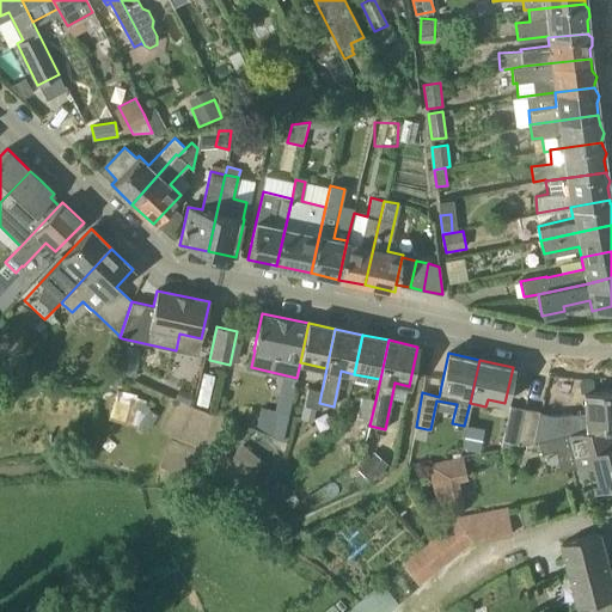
[(189,403),(194,393),(179,387),(175,397),(189,403)]
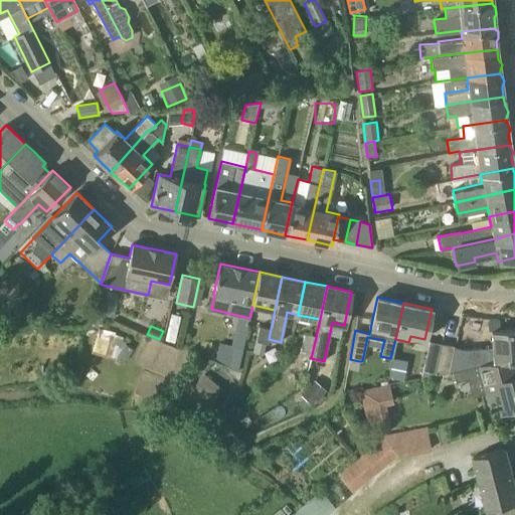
[(259,326),(255,340),(264,342),(268,343),(269,339),(271,329),(259,326)]
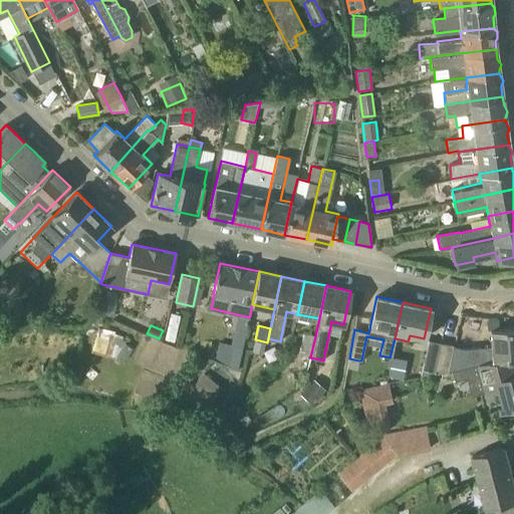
[(486,361),(513,358),(513,328),(491,330),(492,346),(464,348),(453,346),(453,345),(441,343),(439,348),(433,372),(434,372),(434,373),(448,370),(486,361)]
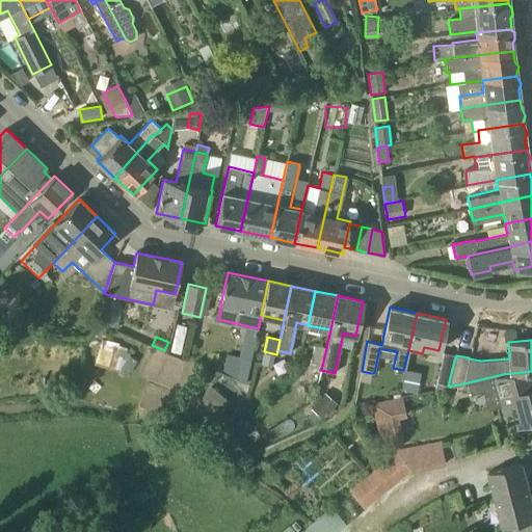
[(321,370),(326,348),(313,344),(308,367),(321,370)]
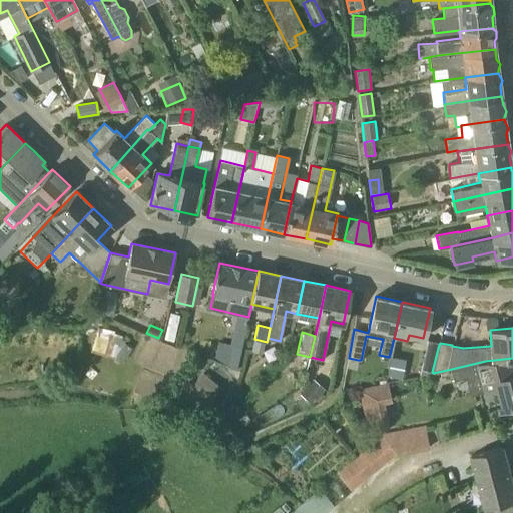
[(218,341),(213,360),(219,363),(237,372),(244,337),(232,334),(230,344),(218,341)]
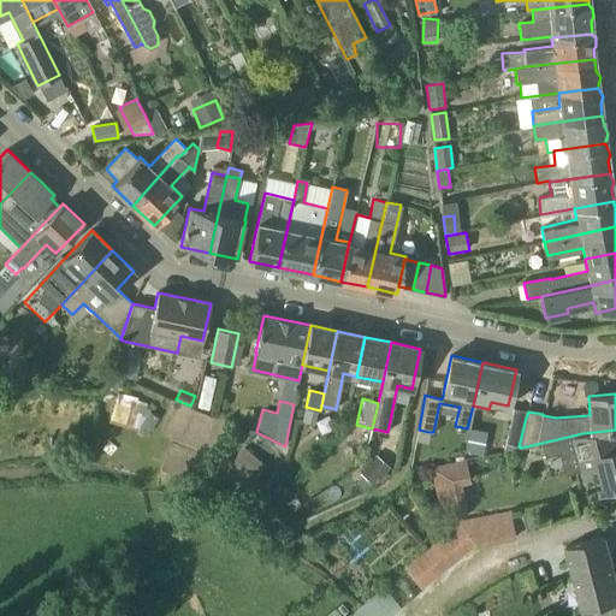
[(519,446),(526,418),(513,414),(504,450),(519,446)]
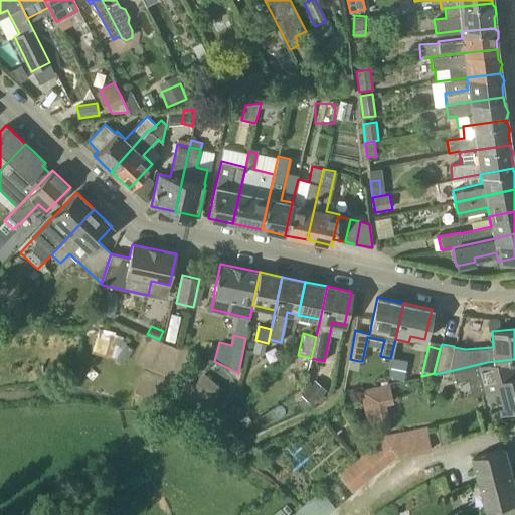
[(480,374),(486,392),(498,389),(504,410),(514,407),(514,359),(487,362),(449,371),(453,371),(455,381),(467,378),(480,374)]
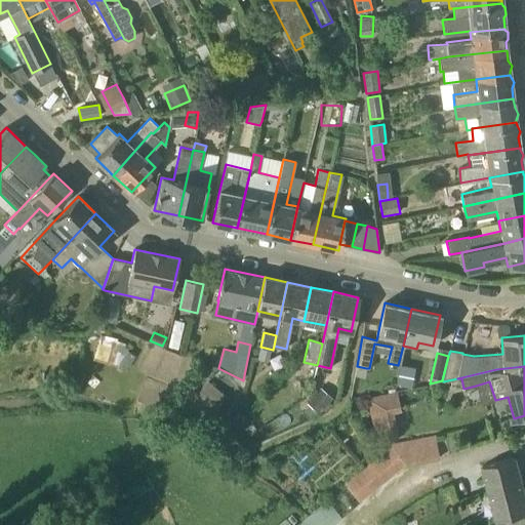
[(199,393),(219,408),(227,398),(207,381),(199,393)]
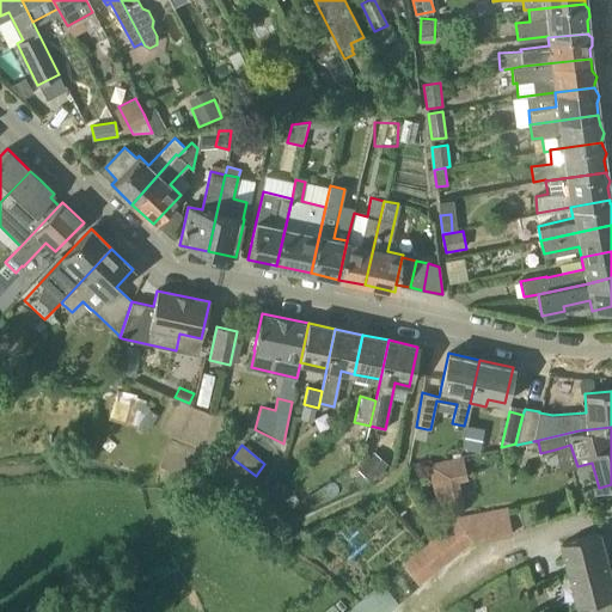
[(248,487),(256,476),(232,458),(224,470),(248,487)]
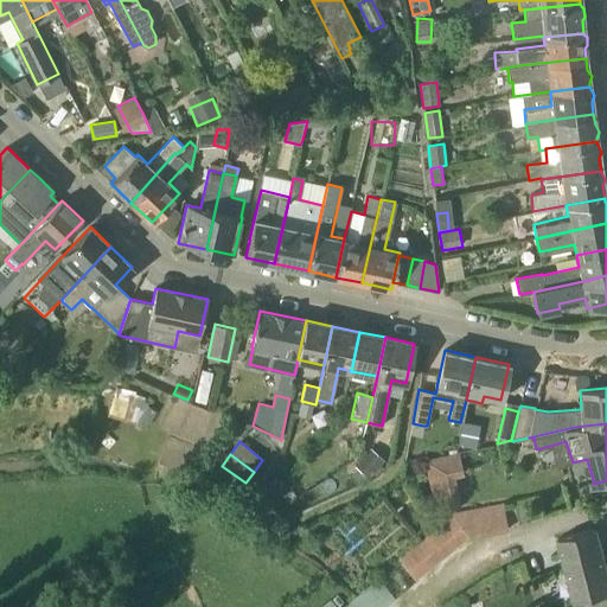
[(455,477),(464,474),(459,454),(426,462),(435,502),(460,497),(455,477)]
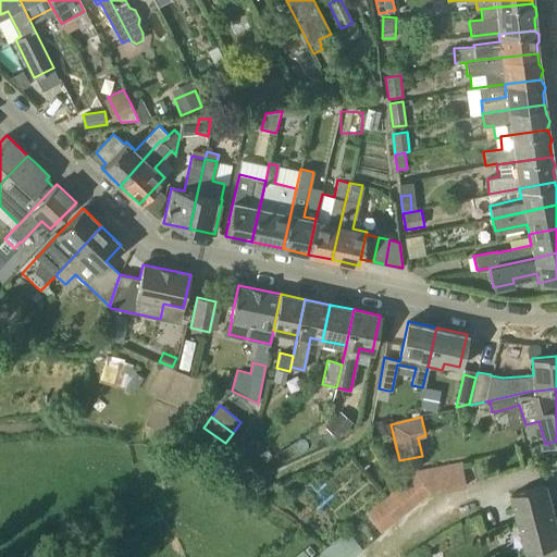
[(218,454),(225,443),(203,428),(197,435),(218,454)]
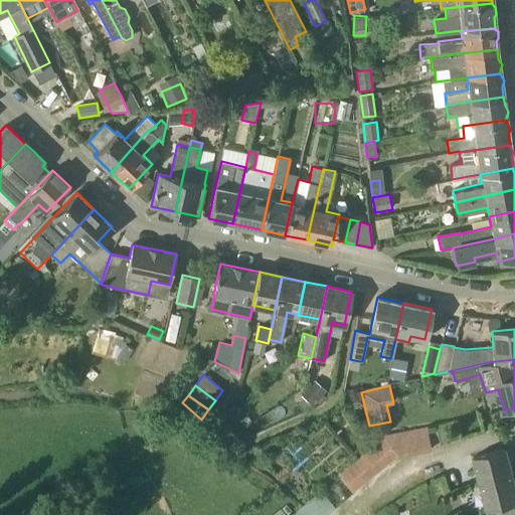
[(352,491),(393,458),(430,450),(424,427),(384,438),(339,474),(352,491)]
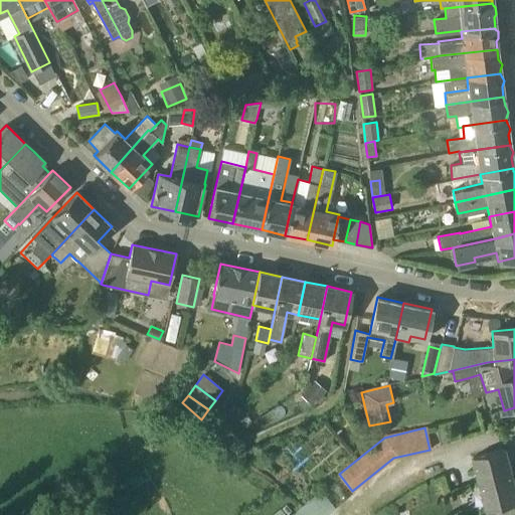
[(488,511),(499,508),(500,508),(514,503),(514,480),(514,481),(505,449),(474,457),(488,511)]
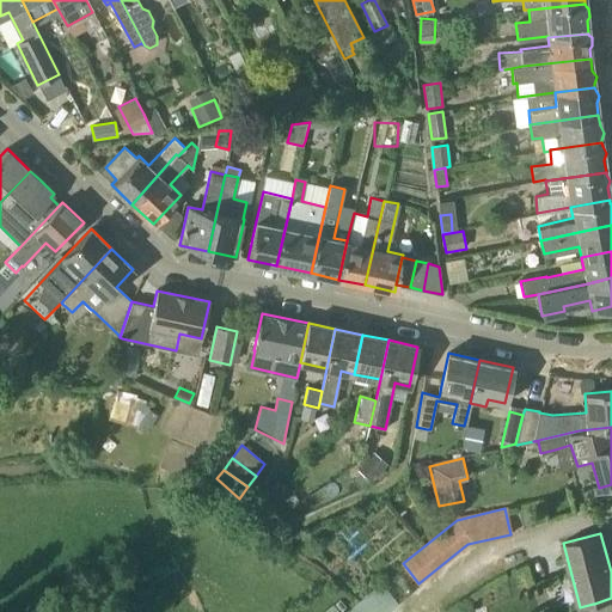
[(371,591),(387,611),(397,603),(380,583),(371,591)]
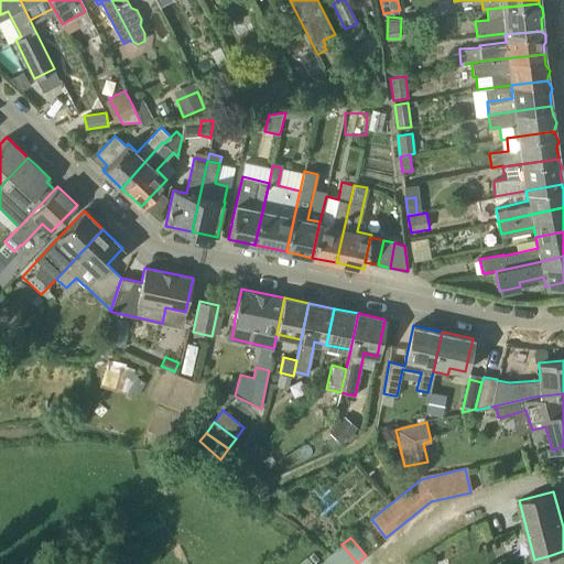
[(343,563),(355,563),(357,563),(342,544),(333,552),(343,563)]
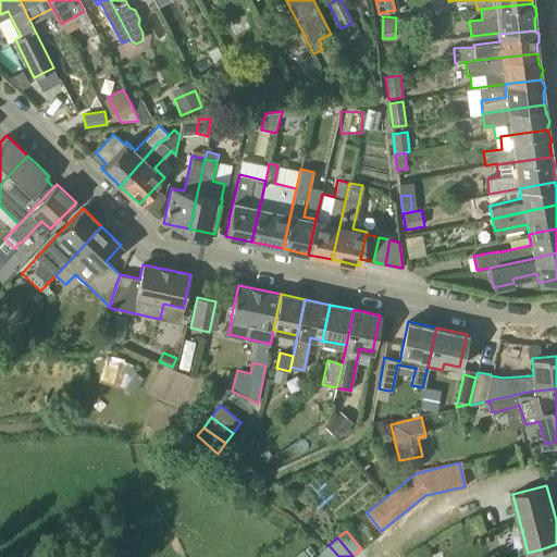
[(556,544),(541,549),(540,549),(541,556),(546,556),(556,554),(556,544)]
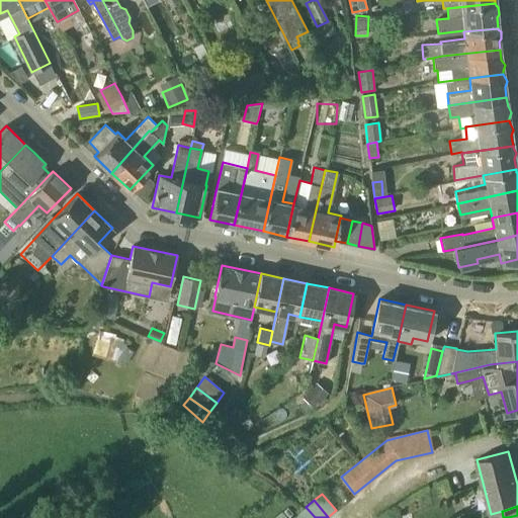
[(300,517),(315,517),(306,507),(297,514),(300,517)]
